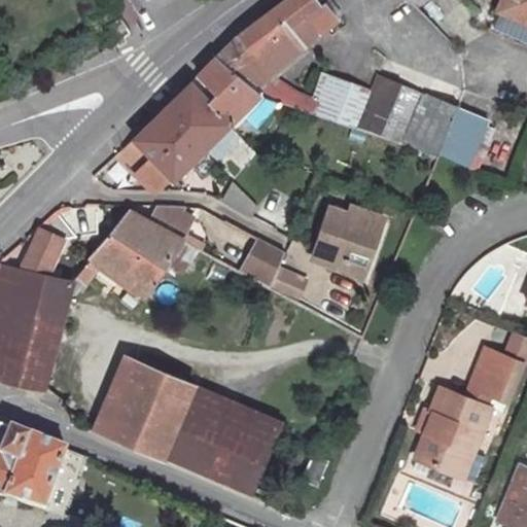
[(314,0),(282,0),(271,8),(301,47),(331,22),(314,0)]
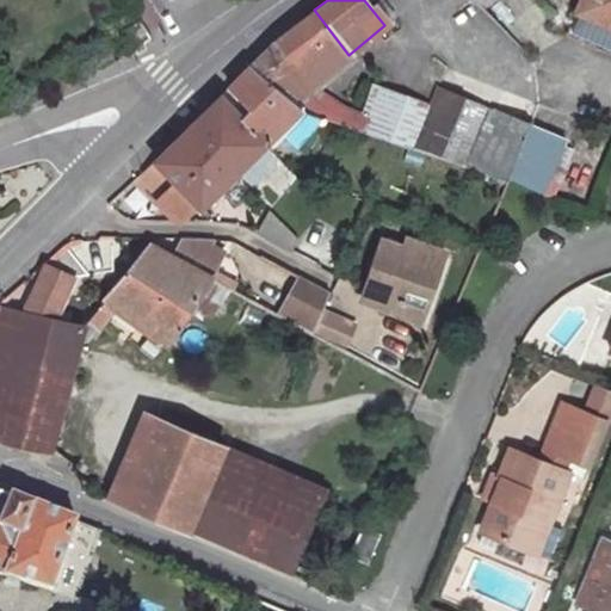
[(610,0),(581,0),(576,12),(610,25),(610,0)]
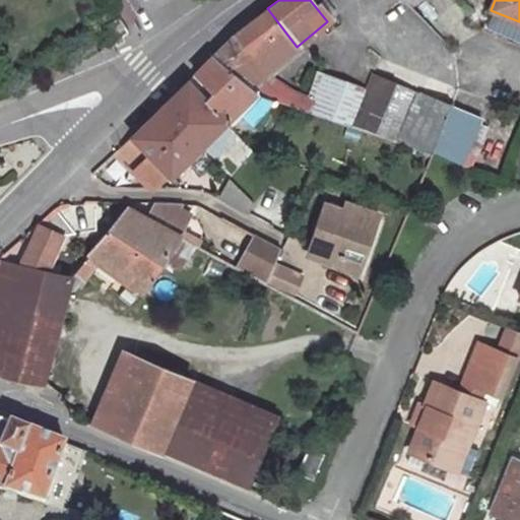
[(267,8),(251,20),(266,42),(265,44),(279,62),(297,47),(267,8)]
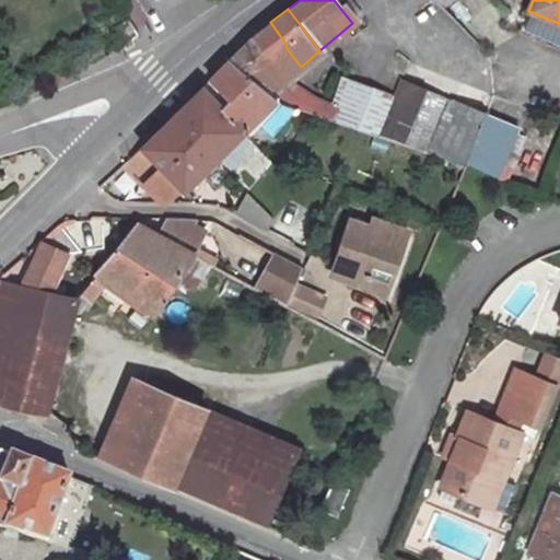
[(559,23),(528,11),(520,32),(559,49),(559,23)]
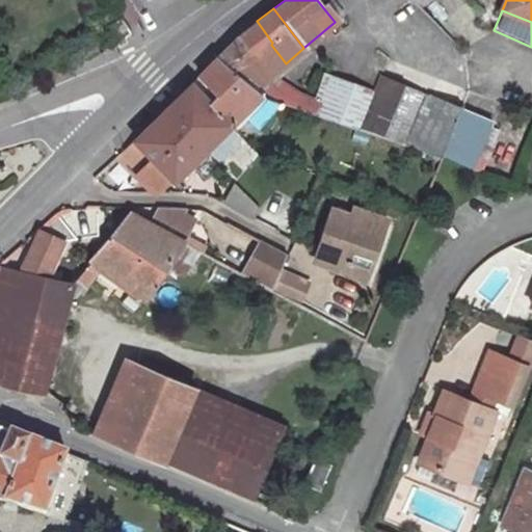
[(296,91),(272,74),(286,63),(271,45),(272,43),(257,21),(245,29),(219,56),(264,95),(269,99),(318,114),(323,101),(316,99),(296,91)]
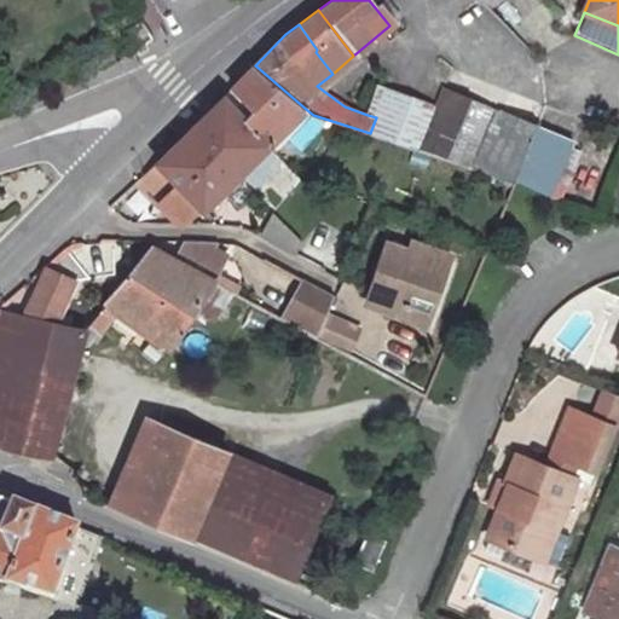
[(253,64),(221,98),(268,146),(307,110),(255,65),(253,64)]
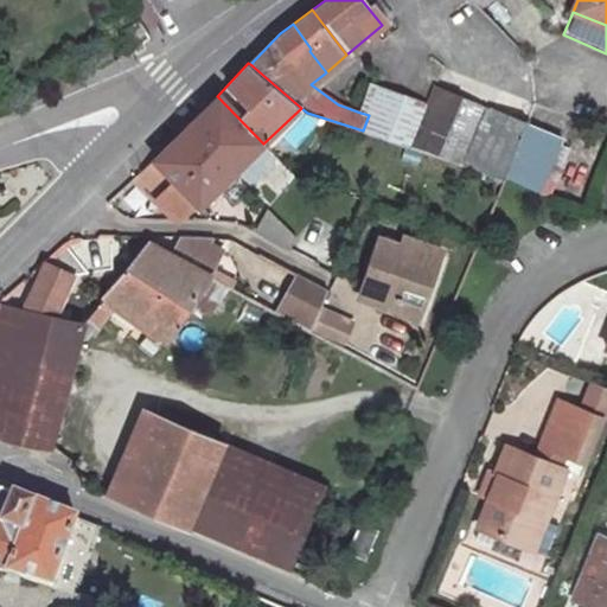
[(371,85),(360,113),(369,115),(379,89),(371,85)]
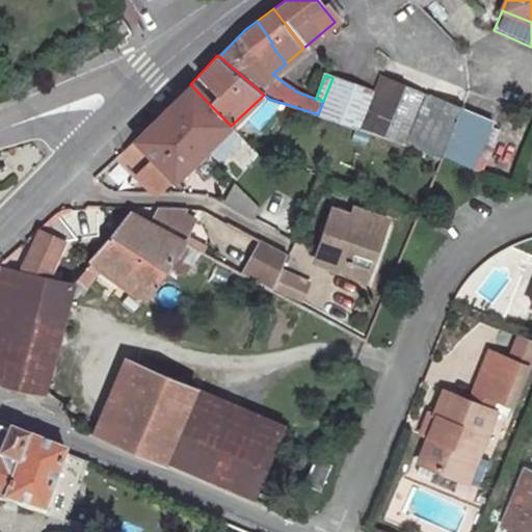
[(373,95),(360,129),(442,157),(462,107),(381,75),(373,95)]
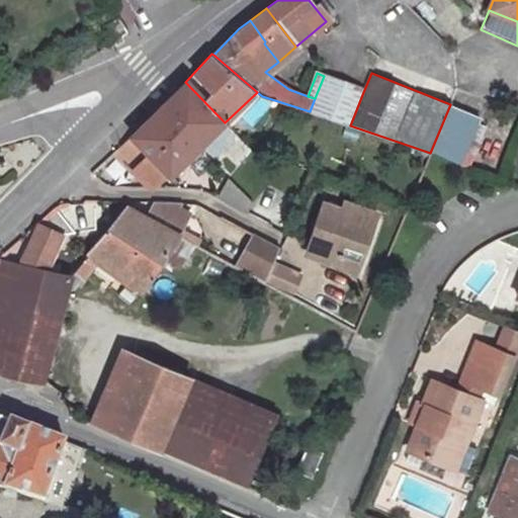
[(315,98),(310,111),(350,125),(363,92),(324,76),(315,98)]
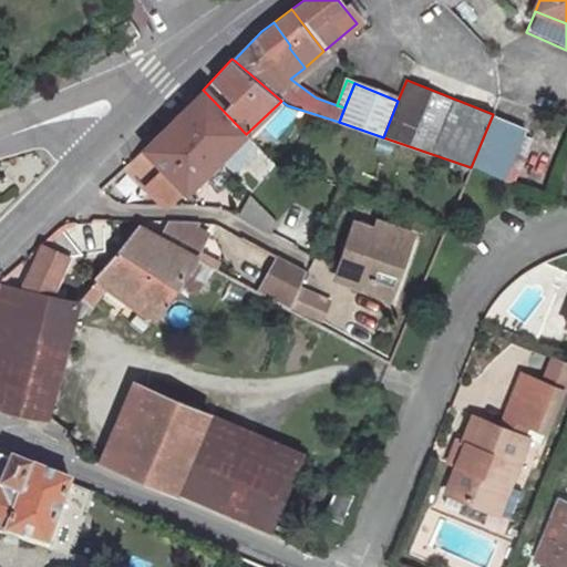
[(203,90),(146,145),(130,161),(127,163),(147,184),(148,183),(165,198),(171,199),(182,188),(185,192),(222,158),(229,166),(255,144),(246,134),(203,90)]
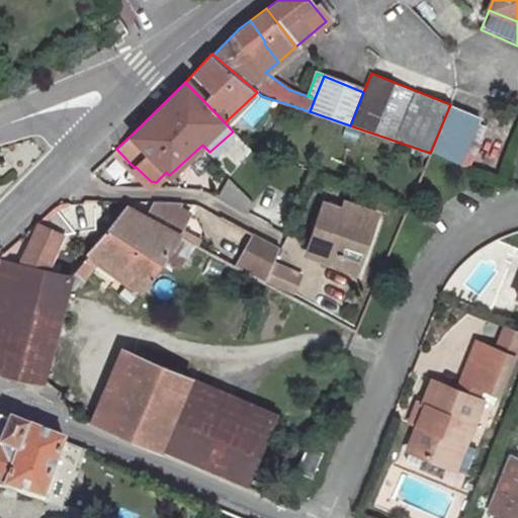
[(258,99),(242,117),(252,126),(268,108),(258,99)]
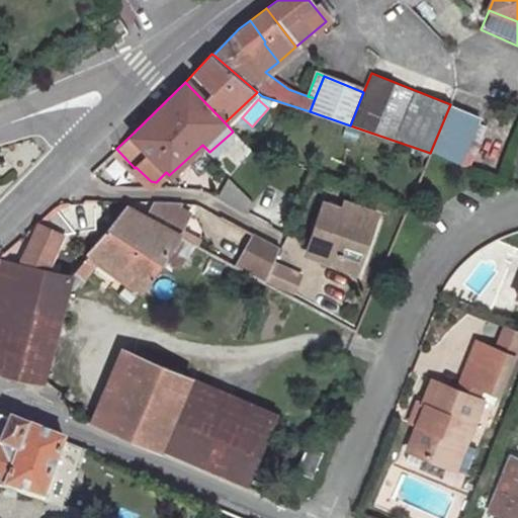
[(219,196),(248,213),(255,202),(229,177),(219,196)]
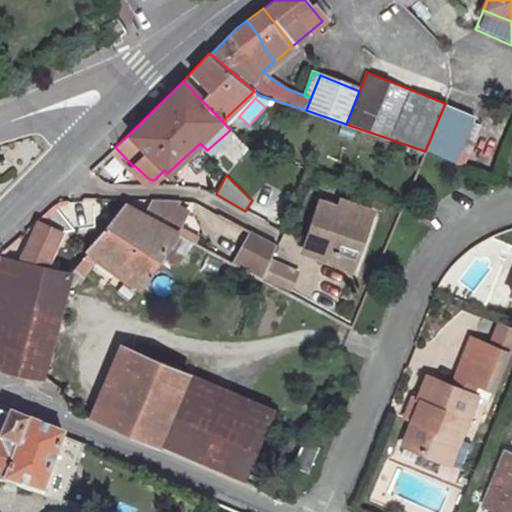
[(320,201),(303,250),(332,261),(335,252),(355,260),(372,211),(341,199),(338,206),(320,201)]
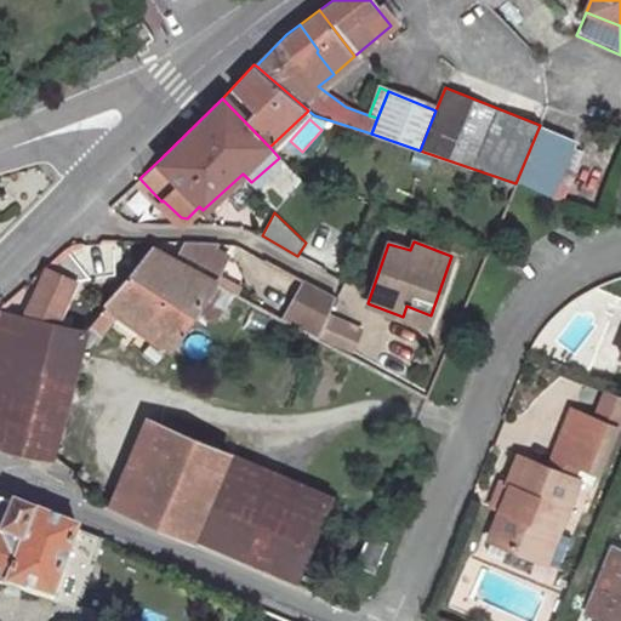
[(152,246),(137,263),(199,307),(216,281),(215,280),(227,257),(214,250),(198,249),(195,255),(183,249),(176,261),(152,246)]
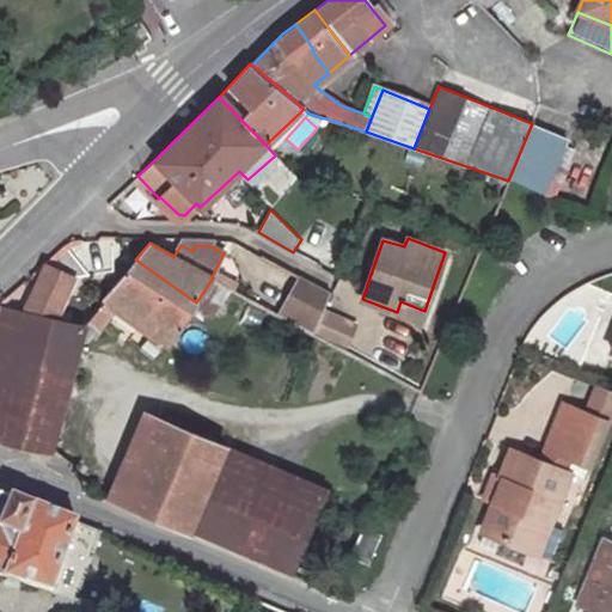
[(0,436),(50,448),(80,338),(87,344),(115,307),(167,344),(196,303),(135,259),(79,324),(54,317),(0,305),(0,436)]
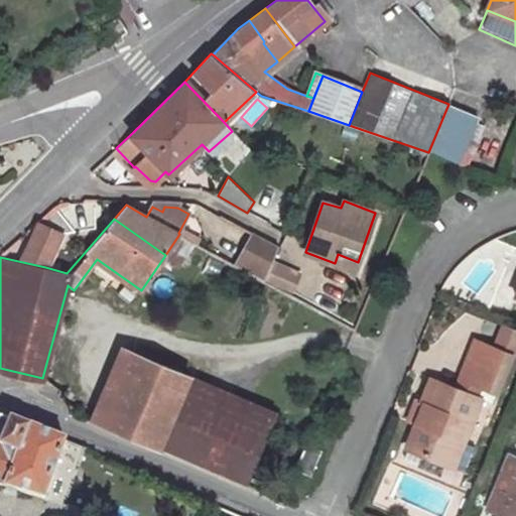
[(37,223),(19,262),(45,267),(61,234),(37,223)]
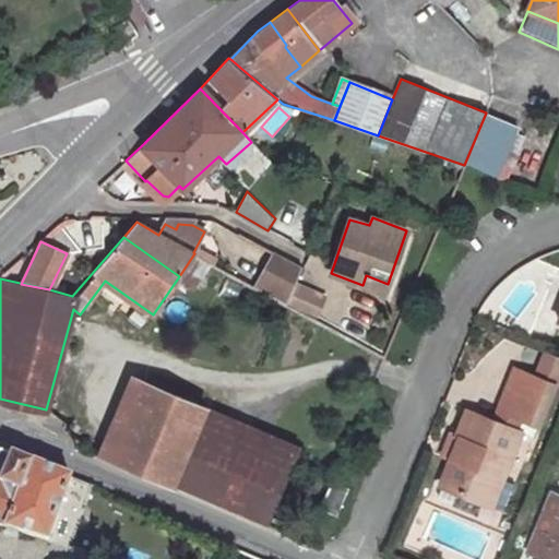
[(275,253),(257,286),(286,302),(294,283),(300,268),(275,253)]
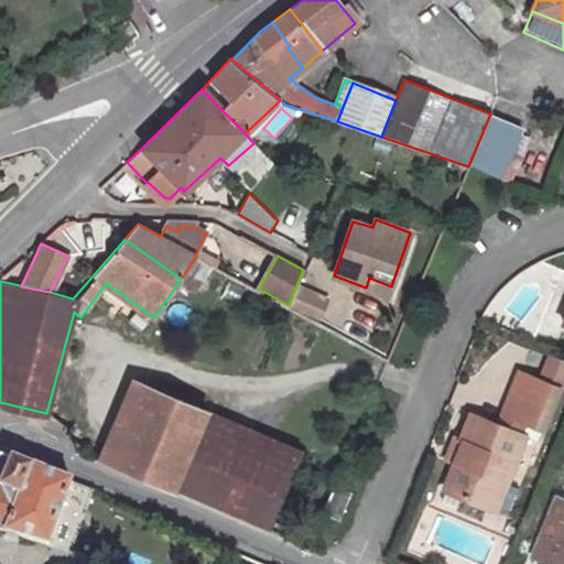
[(369,278),(366,288),(388,295),(391,286),(369,278)]
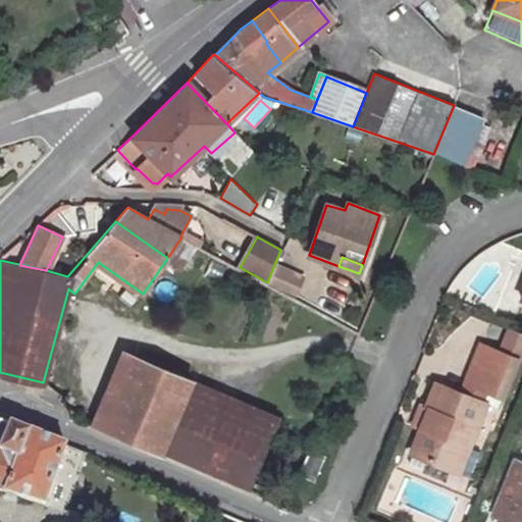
[(274,264),(267,282),(296,293),(303,274),(274,264)]
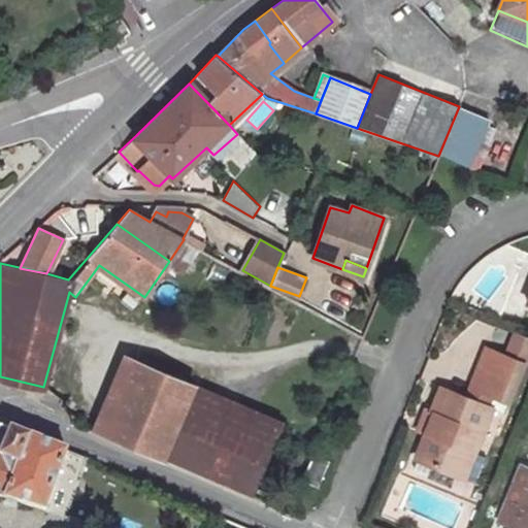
[(441,387),(430,414),(434,415),(426,435),(418,455),(433,460),(431,465),(457,475),(467,451),(473,453),(491,409),(485,406),(489,395),(506,403),(522,363),(486,349),(465,398),(441,387)]
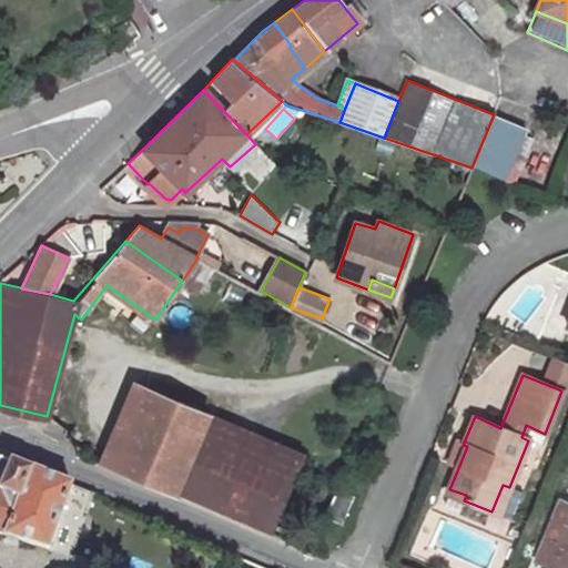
[(143,388),(131,418),(198,446),(204,430),(211,415),(143,388)]
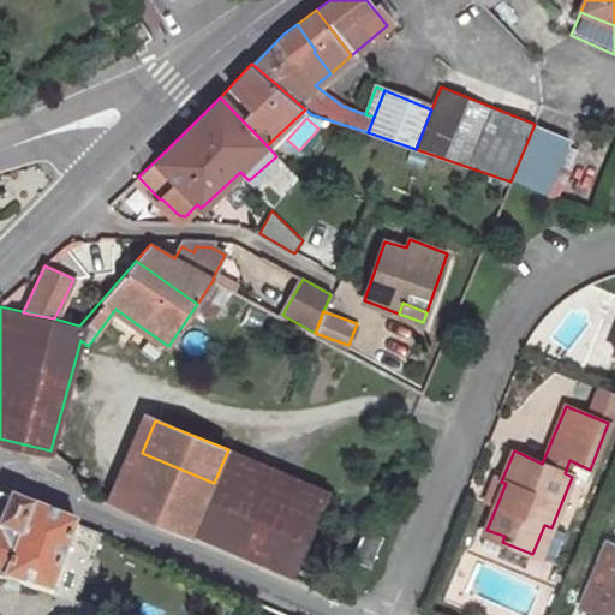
[(142,453),(119,506),(191,536),(214,483),(142,453)]
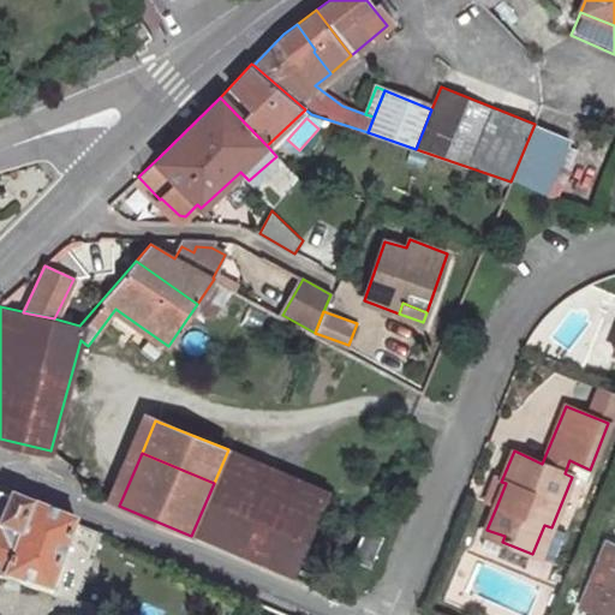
[(214,483),(191,536),(292,579),(322,507),(221,466),(214,483)]
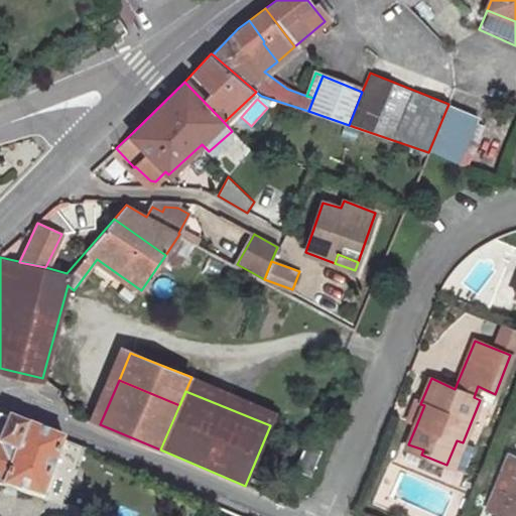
[(416,402),(407,421),(416,425),(424,405),(420,404),(416,402)]
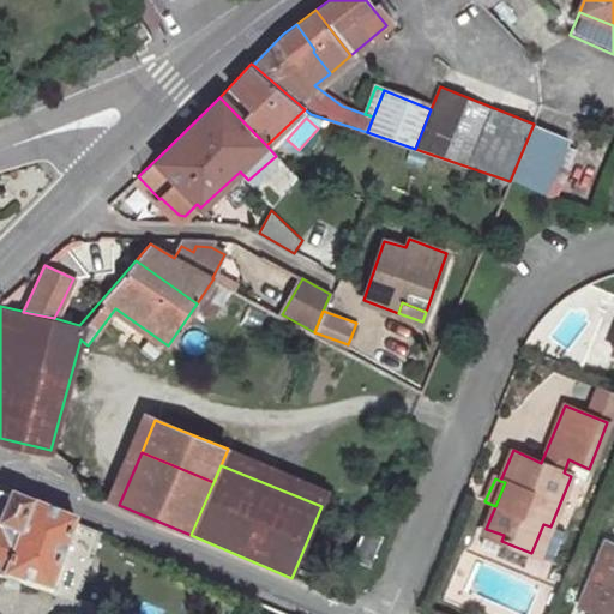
[(0,577),(52,594),(77,525),(12,497),(11,500),(0,495),(0,577)]
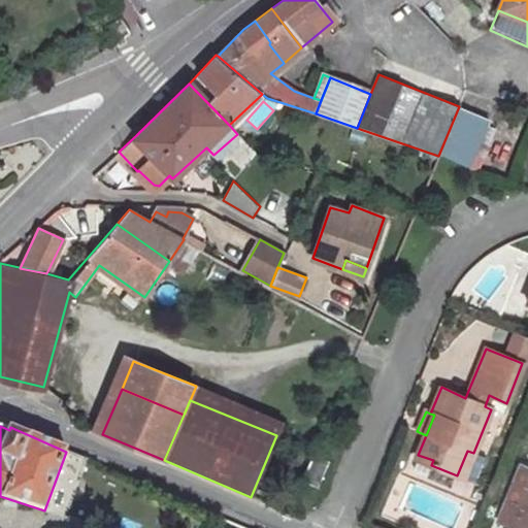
[(467,451),(457,475),(463,477),(473,453),(467,451)]
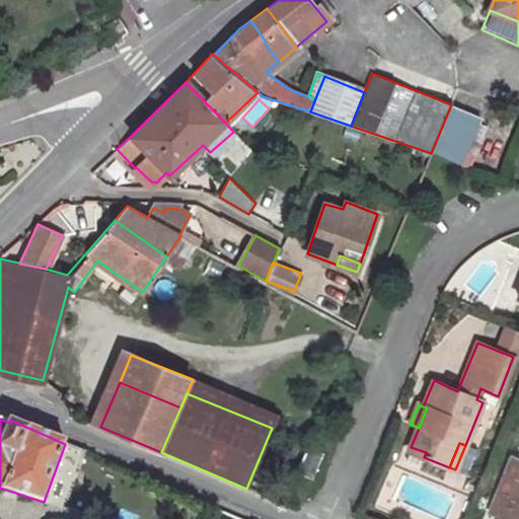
[(411,447),(410,450),(424,457),(426,452),(411,447)]
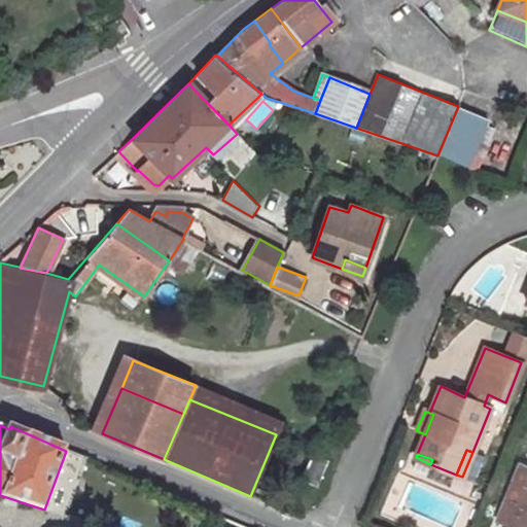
[(312,455),(302,479),(316,485),(326,461),(312,455)]
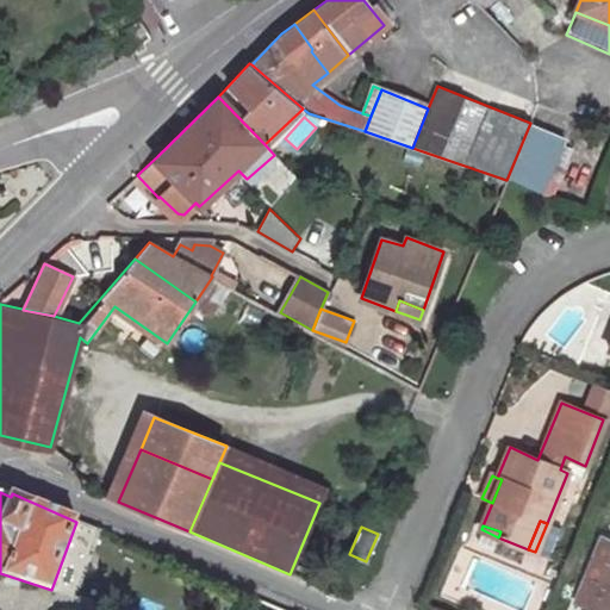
[(609,609),(609,565),(595,559),(572,609),(609,609)]
